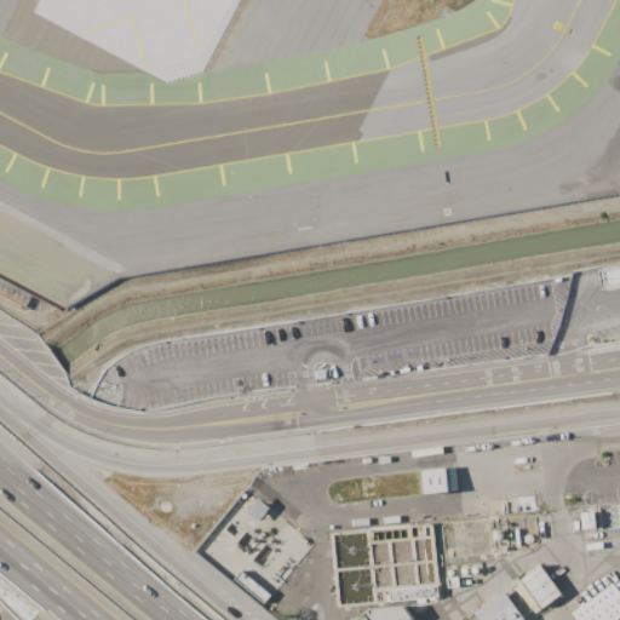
[(601,285),(619,285),(619,268),(601,269),(601,285)]
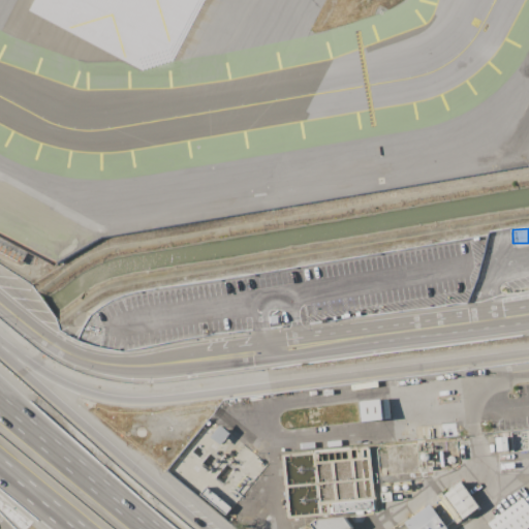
[(359,400),(361,422),(382,418),(380,398),(359,400)]
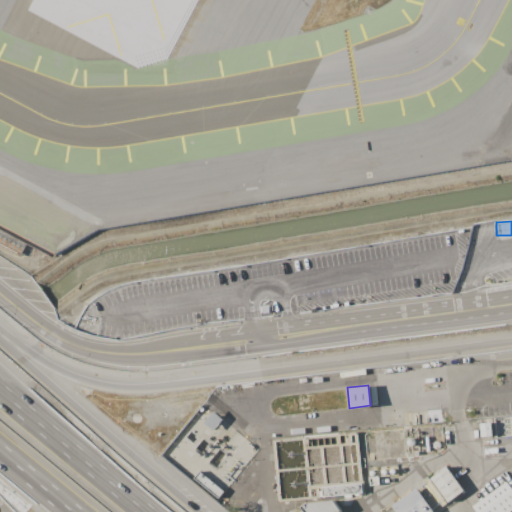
[(212,410),(202,422),(212,430),(221,418),(212,410)]
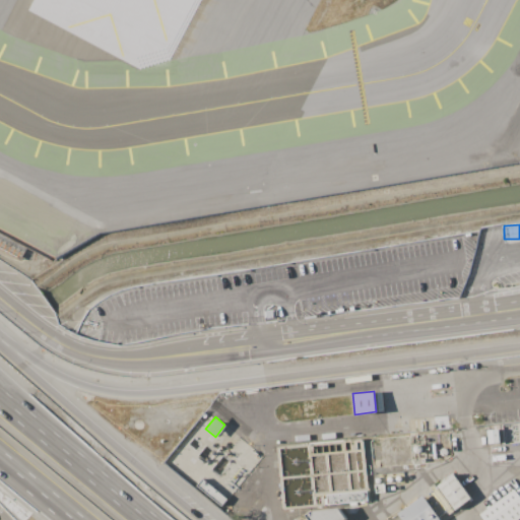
[(485,429),(486,443),(499,442),(497,428),(485,429)]
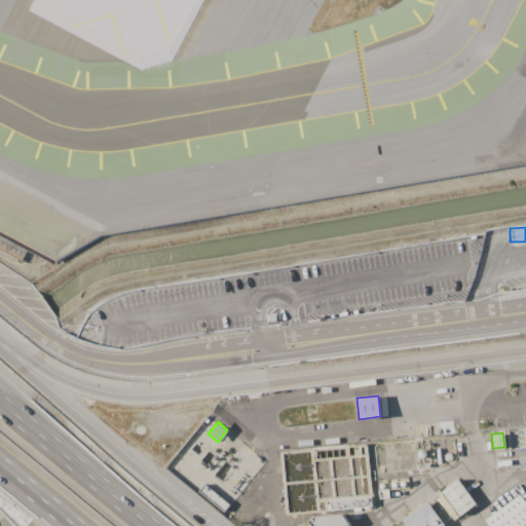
[(442,490),(459,478),(479,503),(460,517),(442,490)]
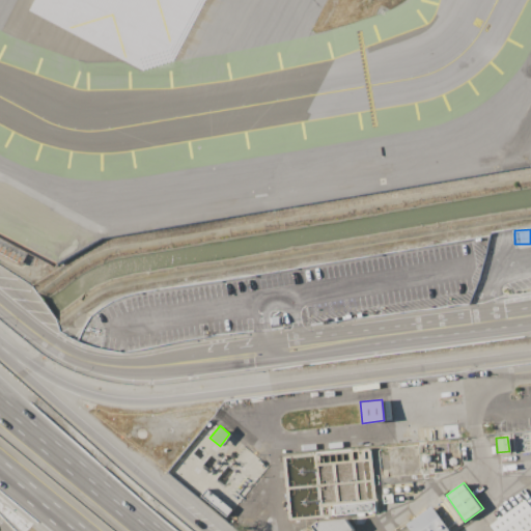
[(199,495),(205,487),(231,508),(225,516),(199,495)]
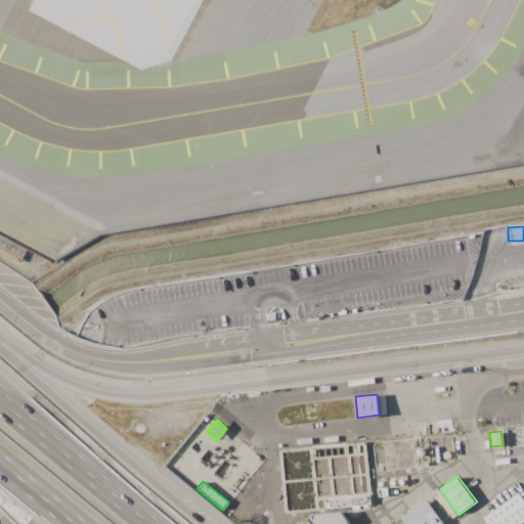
[(523,521),(520,523),(489,523),(484,517),(519,491),(522,496),(523,494),(523,521)]
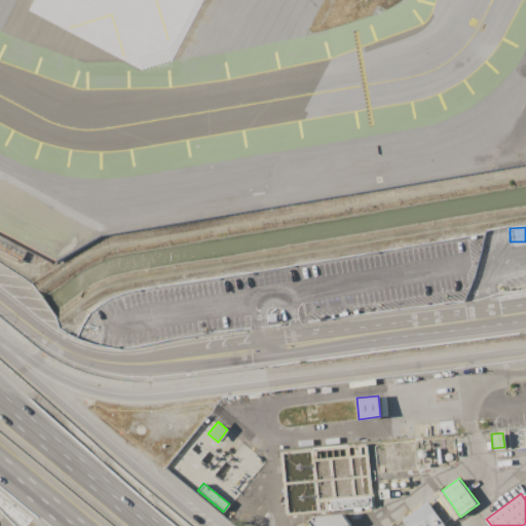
[(329,510),(328,498),(370,495),(370,505),(329,510)]
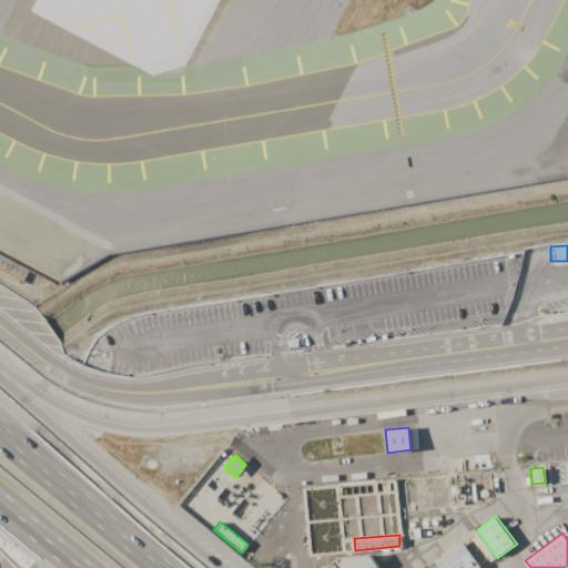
[(477,567),(479,567),(459,539),(432,559),(433,561),(423,567),(477,567)]
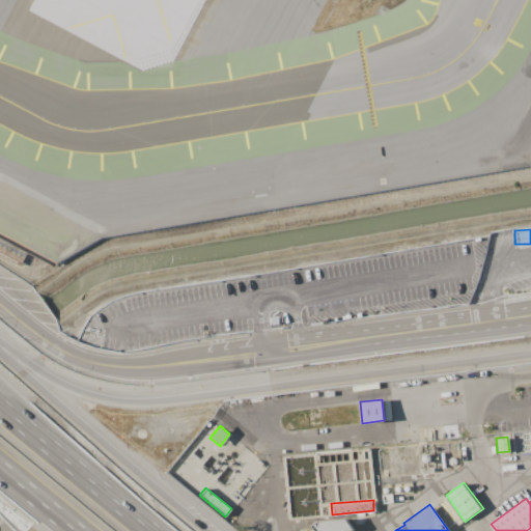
[(310,527),(306,526),(303,527),(300,528),(298,530),(297,530),(350,530),(353,529),(344,518),(316,520),(310,525),(310,527)]
